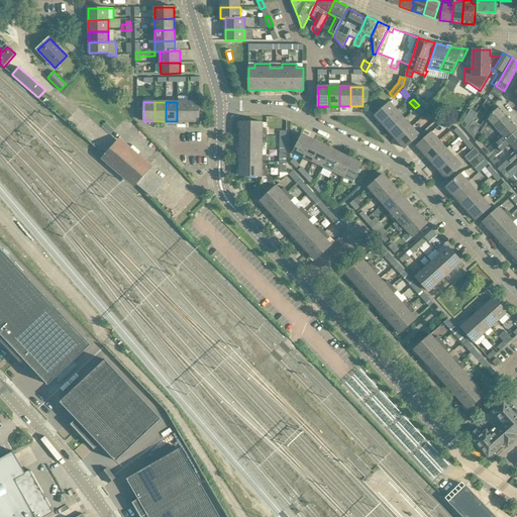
[(188,121),(188,102),(177,102),(177,121),(188,121)]
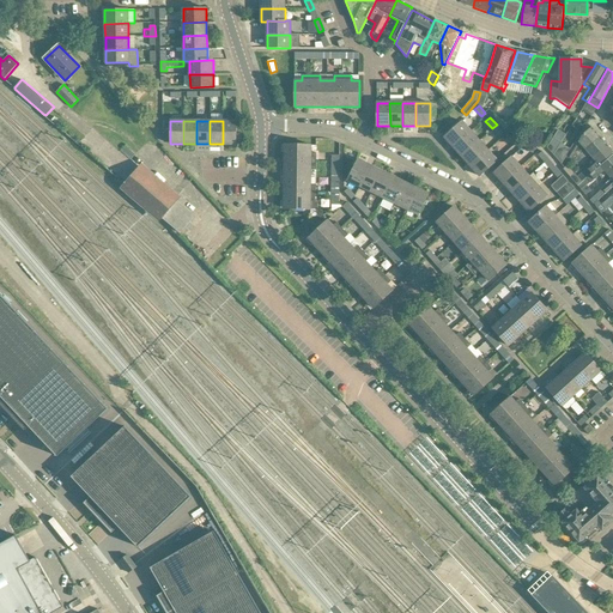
[(236,144),(236,121),(223,121),(223,144),(236,144)]
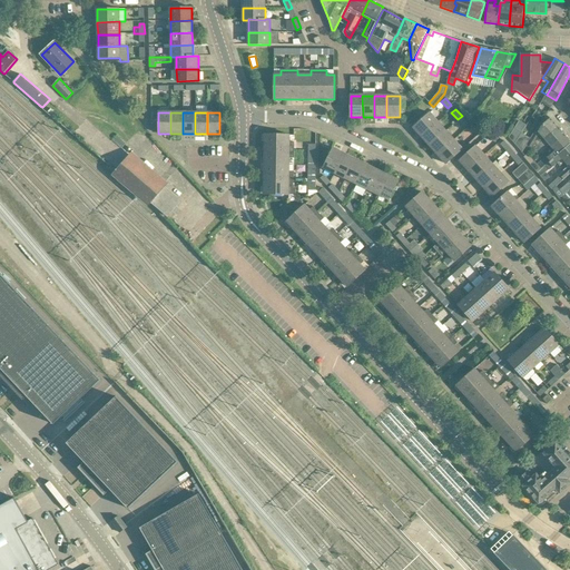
[(421,136),(438,121),(430,112),(413,127),(421,136)]
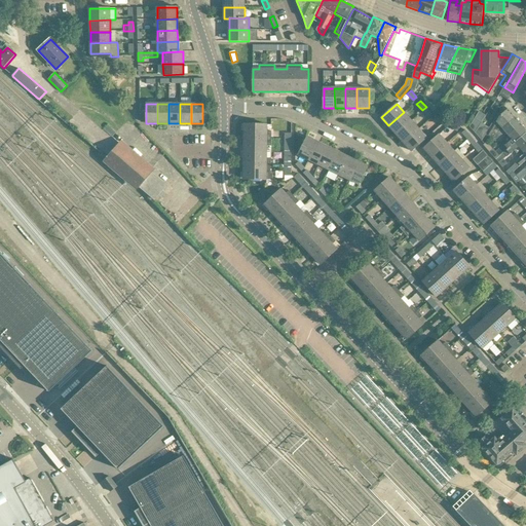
[(426,107),(422,110),(423,111),(426,114),(428,116),(431,113),(426,107)]
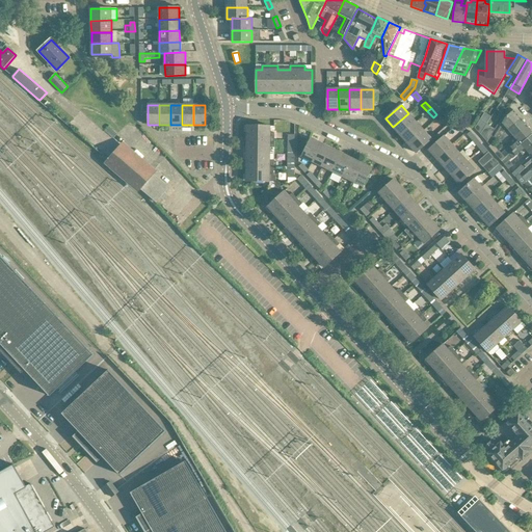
[(498,139),(521,118),(513,110),(507,116),(494,137),(493,137),(488,144),(489,145),(493,143),(496,140),(498,139)]
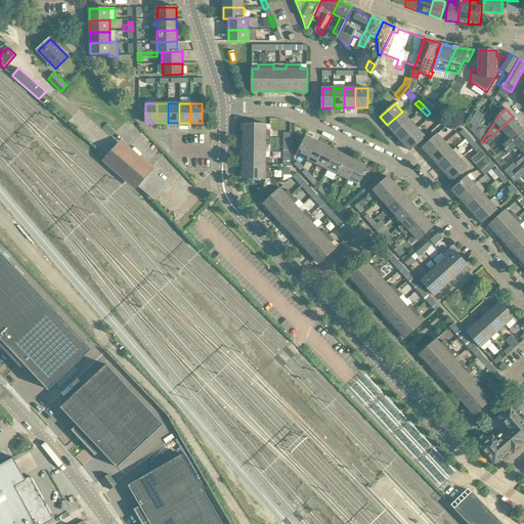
[(395,133),(409,120),(402,112),(387,125),(395,133)]
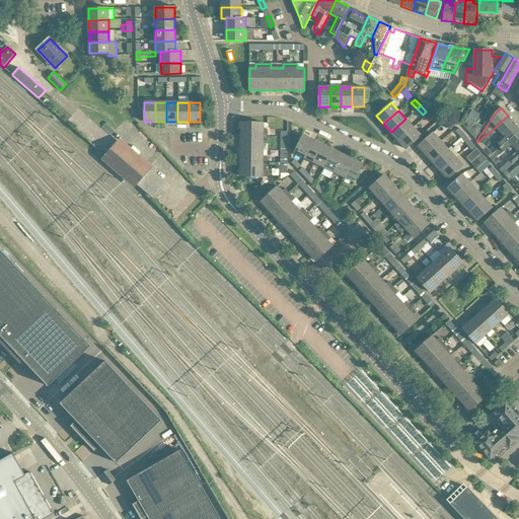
[(502,134),(514,123),(508,116),(486,136),(488,139),(499,130),(502,134)]
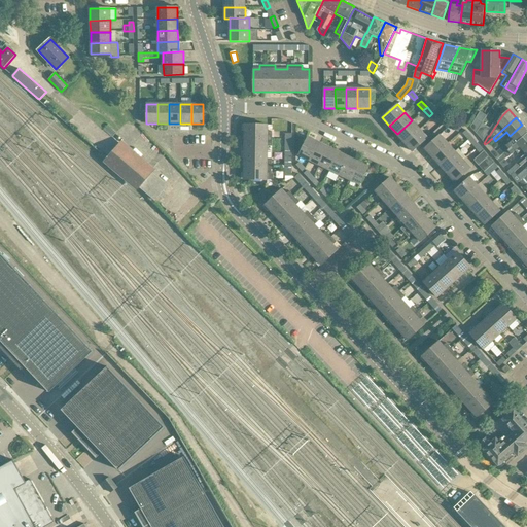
[(477,135),(483,124),(475,118),(469,127),(477,135)]
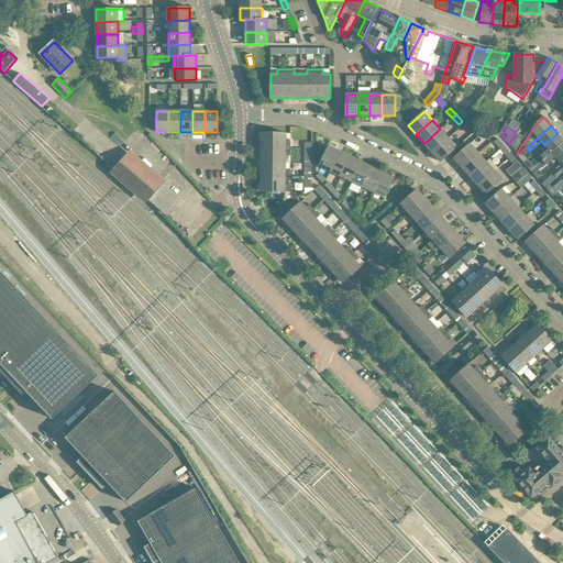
[(432,153),(448,138),(440,129),(424,143),(432,153)]
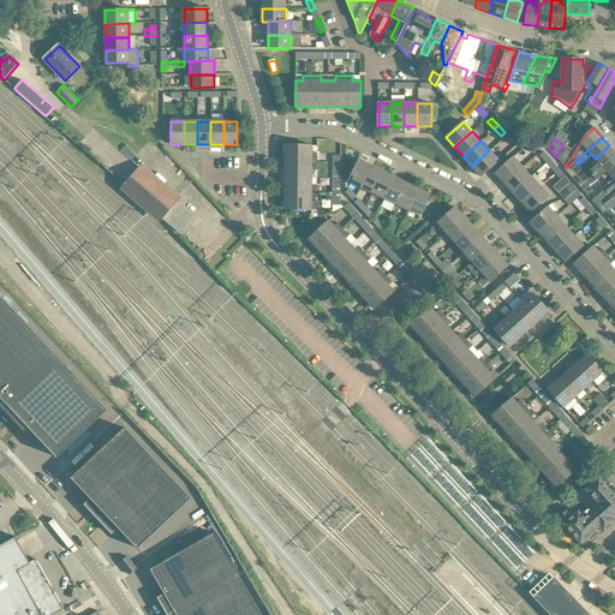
[(130,160),(135,154),(124,144),(117,153),(119,155),(111,165),(125,177),(136,163),(130,160)]
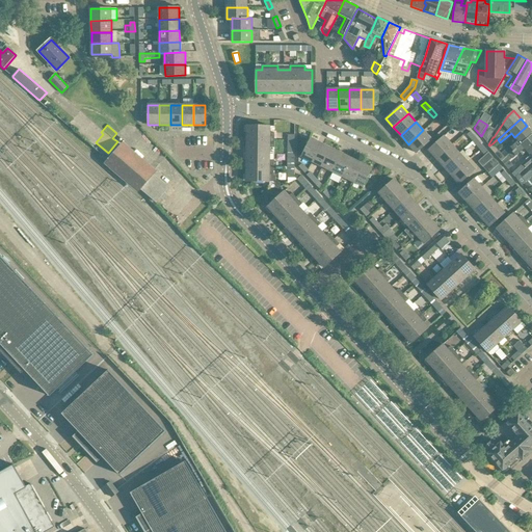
[(488,144),(493,137),(491,135),(495,129),(487,125),(481,136),(488,144)]
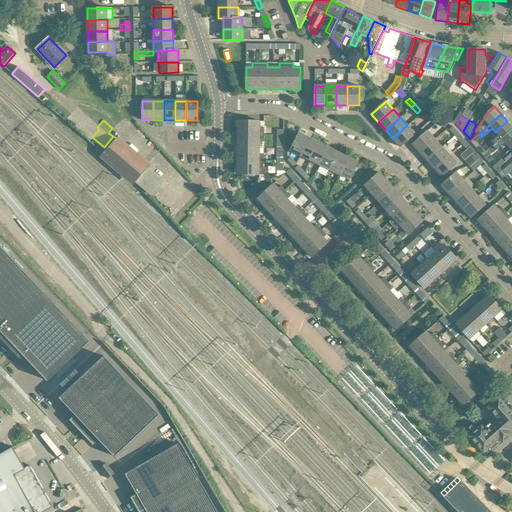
[(264,143),(264,138),(264,128),(260,127),(260,121),(238,121),(237,174),(258,175),(258,169),(263,169),(263,155),(258,155),(259,143),(264,143)]
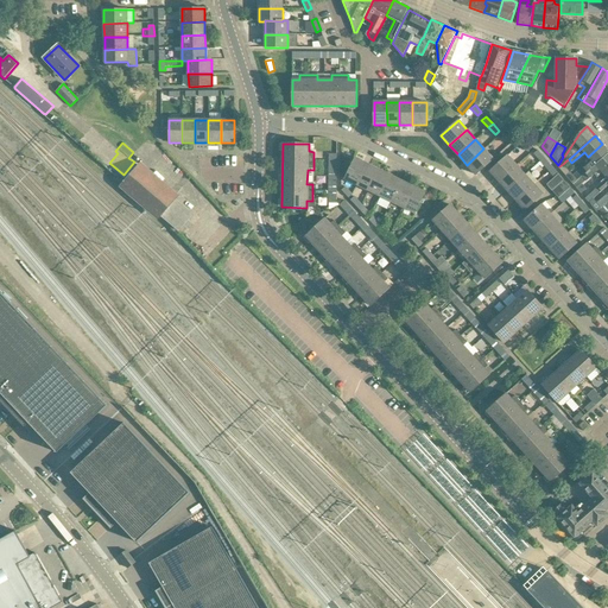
[(587,172),(607,153),(607,151),(602,144),(588,157),(591,162),(583,168),(587,172)]
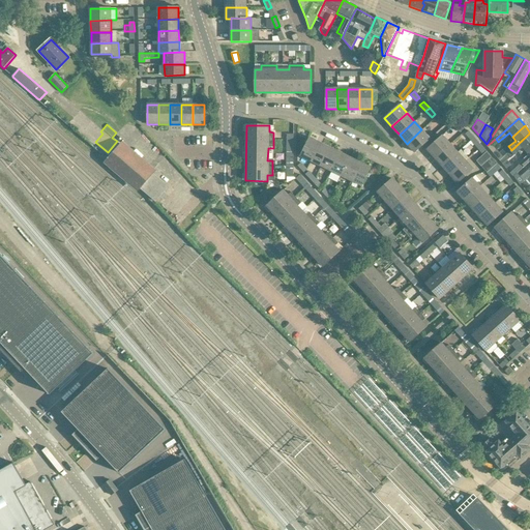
[(421,129),(407,144),(415,152),(430,139),(421,129)]
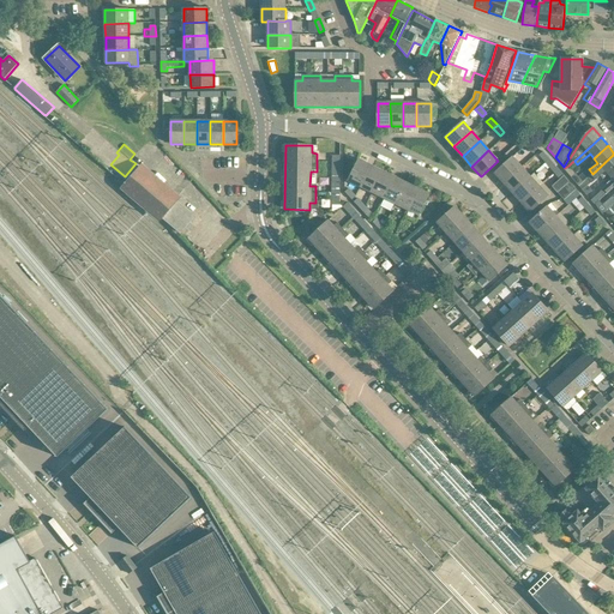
[(546,162),(549,160),(543,151),(539,155),(546,162)]
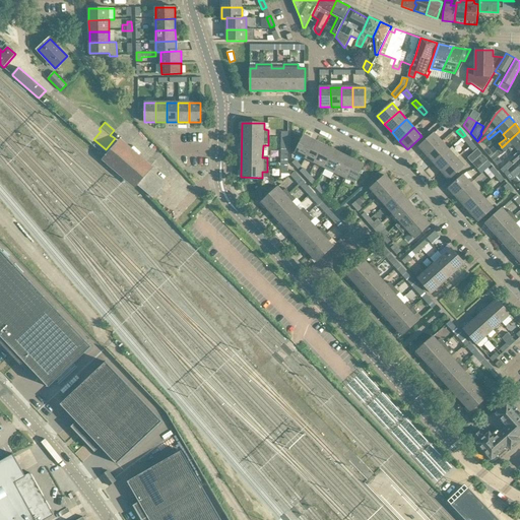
[(519,144),(519,131),(502,147),(494,154),(490,157),(493,160),(501,154),(501,155),(508,149),(511,152),(515,148),(516,149),(519,144)]
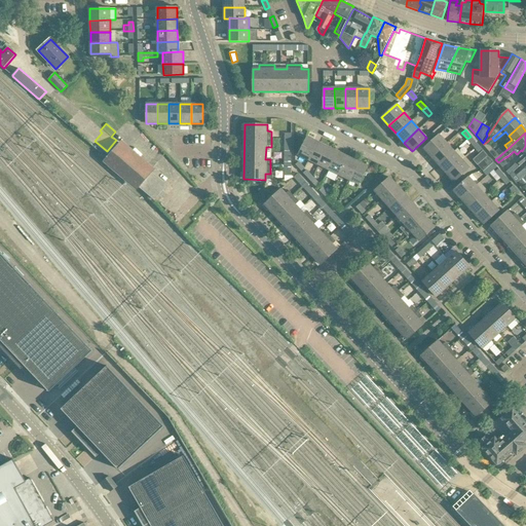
[(431,156),(446,143),(439,135),(424,148),(431,156)]
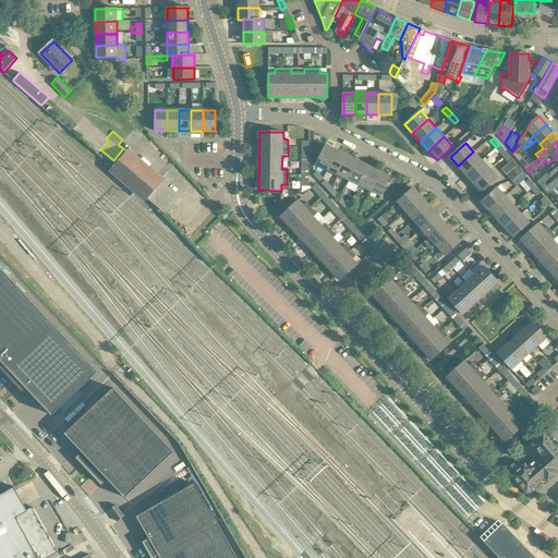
[(327,170),(337,150),(326,145),(316,165),(327,170)]
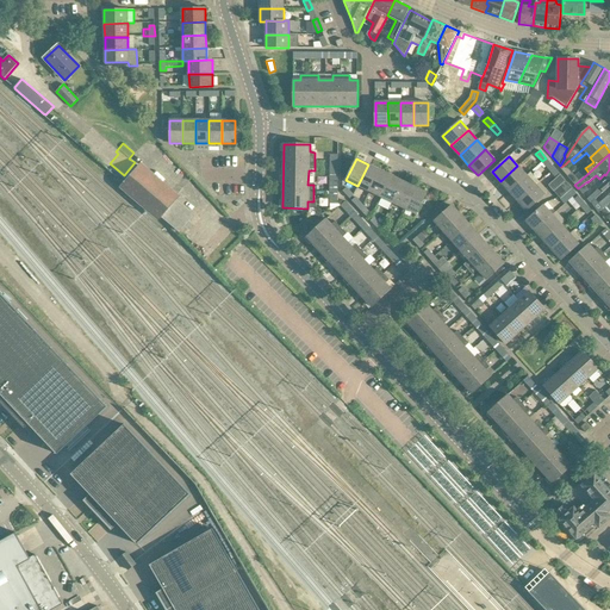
[(546,159),(542,161),(548,169),(553,166),(546,159)]
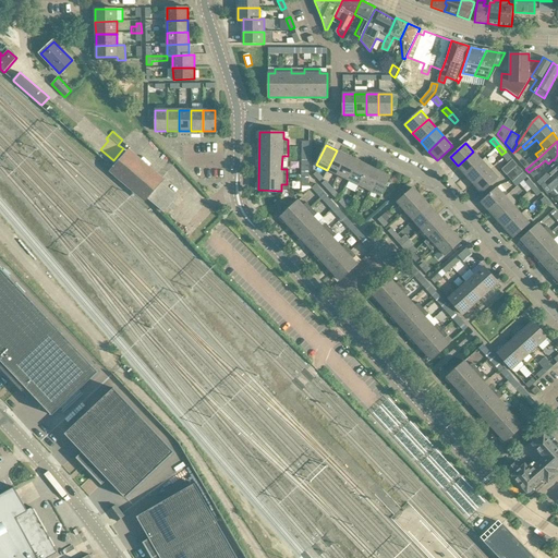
[(338,174),(347,156),(337,150),(327,170),(338,174)]
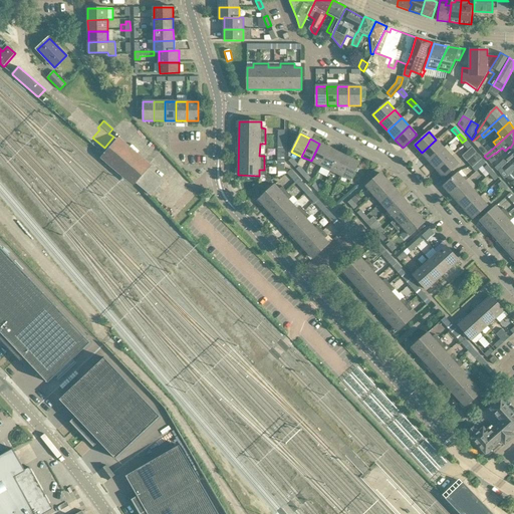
[(478,149),(482,146),(476,139),(473,141),(472,142),(478,149)]
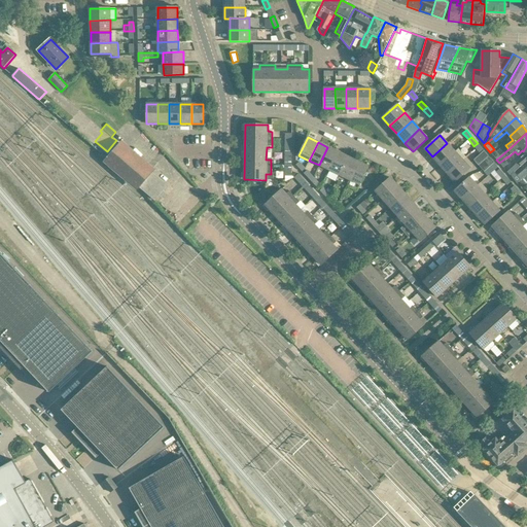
[(440,165),(455,151),(447,143),(432,156),(440,165)]
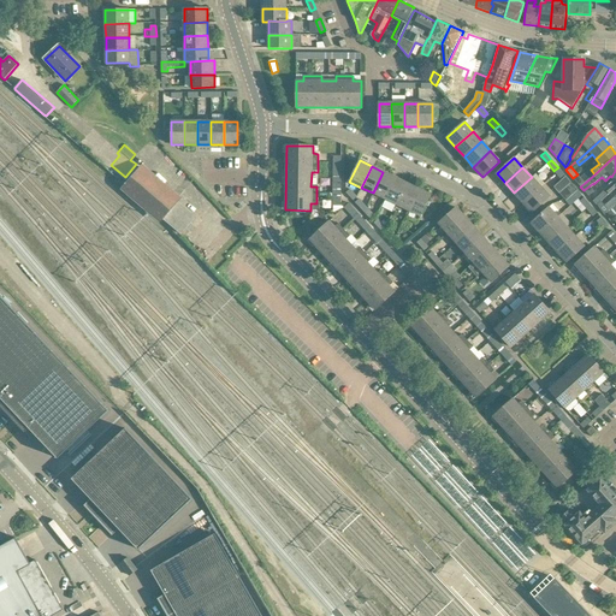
[(176,201),(138,170),(125,185),(177,230),(181,232),(185,226),(190,231),(194,227),(189,223),(194,217),(176,201)]
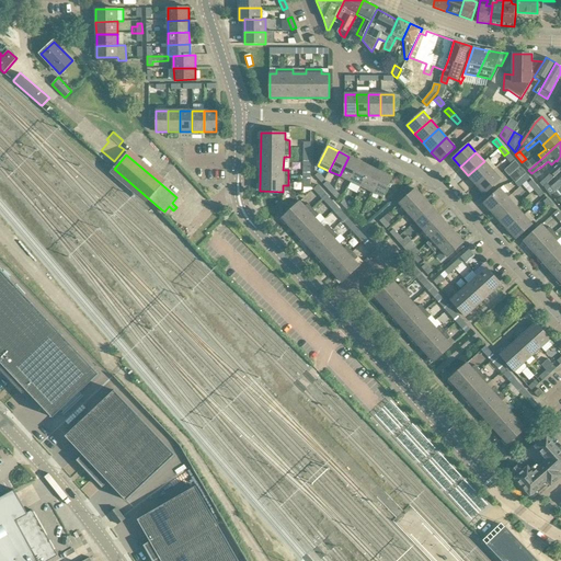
[(560,171),(560,156),(557,161),(559,164),(554,168),(554,169),(549,174),(546,178),(540,182),(544,186),(560,171)]
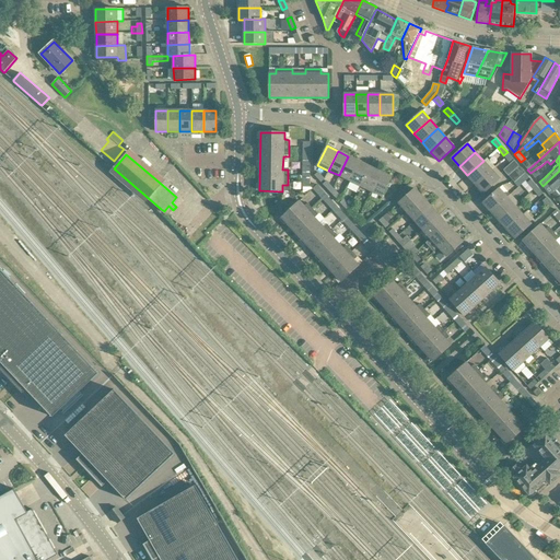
[(350,181),(359,161),(348,156),(339,175),(350,181)]
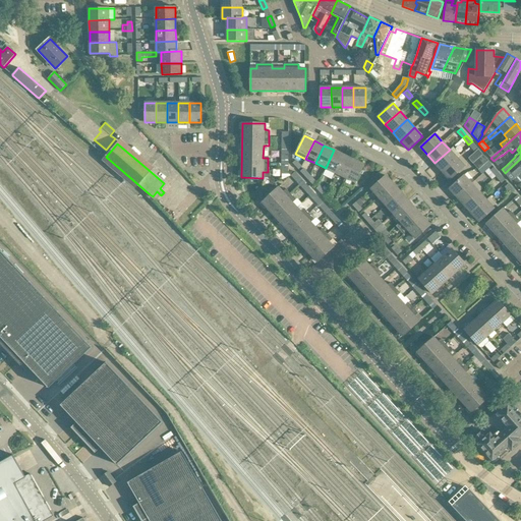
[(472,164),(482,155),(475,146),(471,149),(475,152),(468,158),(472,164)]
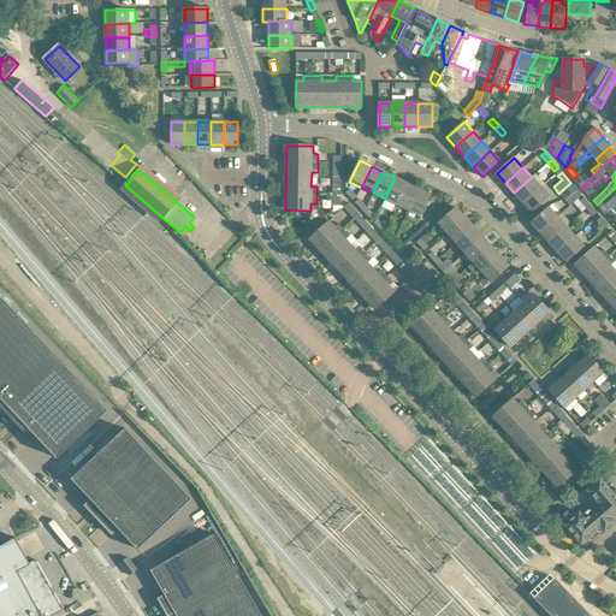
[(585,183),(578,175),(573,178),(580,187),(585,183)]
